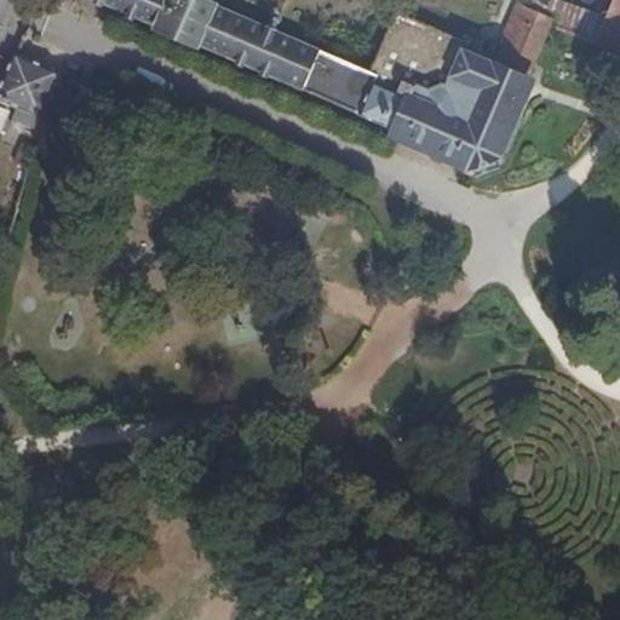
[(91,0),(475,165),(498,156),(555,21),(521,6),(493,65),(465,53),(469,45),(396,13),(371,73),(202,0),(91,0)]
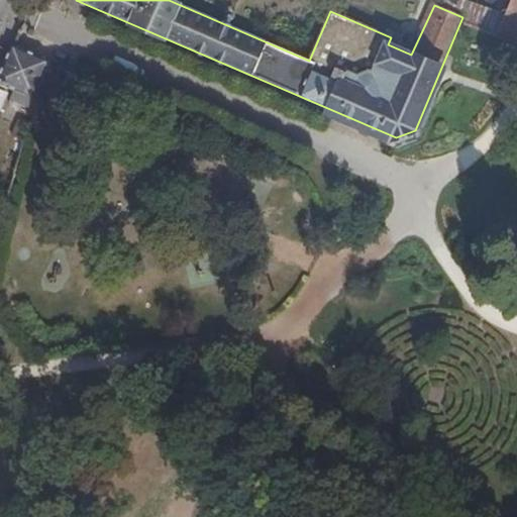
[(516,0),(511,0),(496,36),(516,44),(516,0)]
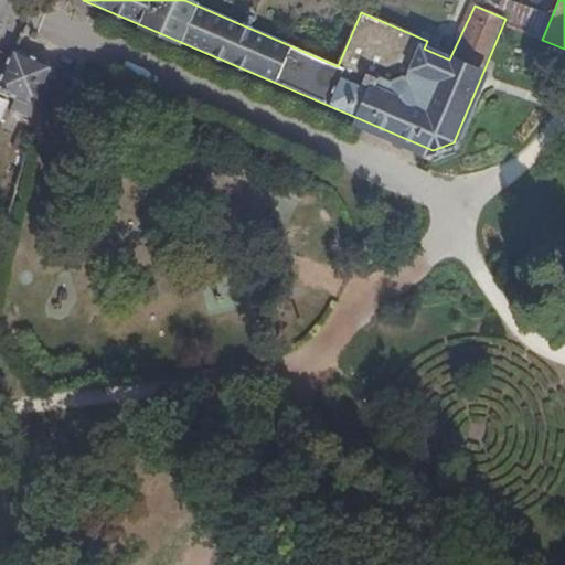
[(518,3),(510,22),(542,34),(548,14),(518,3)]
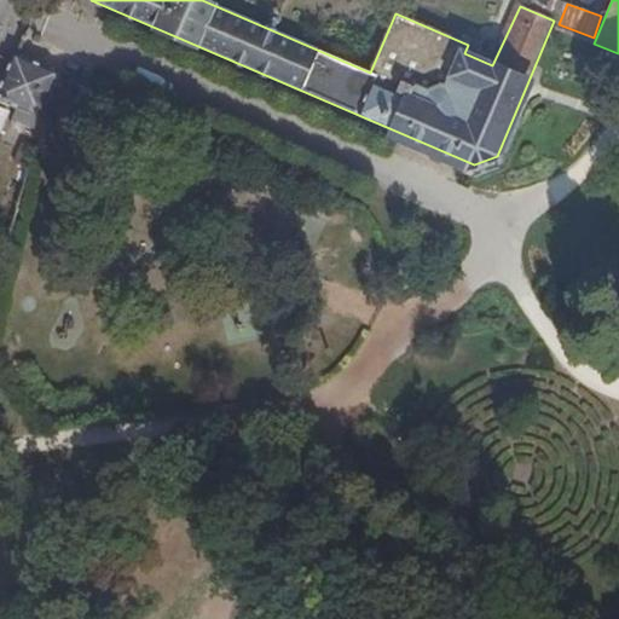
[(28,117),(25,125),(38,129),(61,77),(15,57),(0,90),(0,104),(17,113),(28,117)]
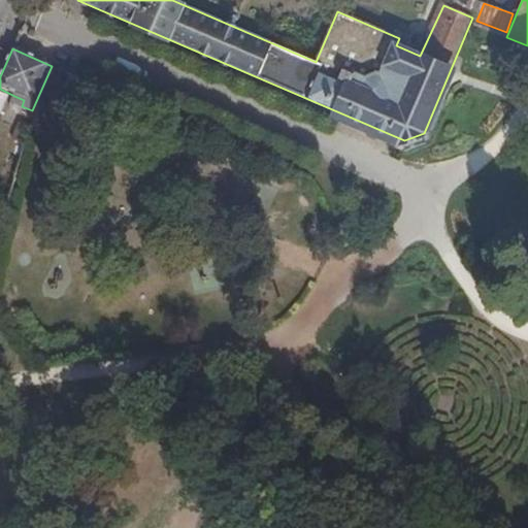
[(91,84),(74,75),(46,138),(63,146),(91,84)]
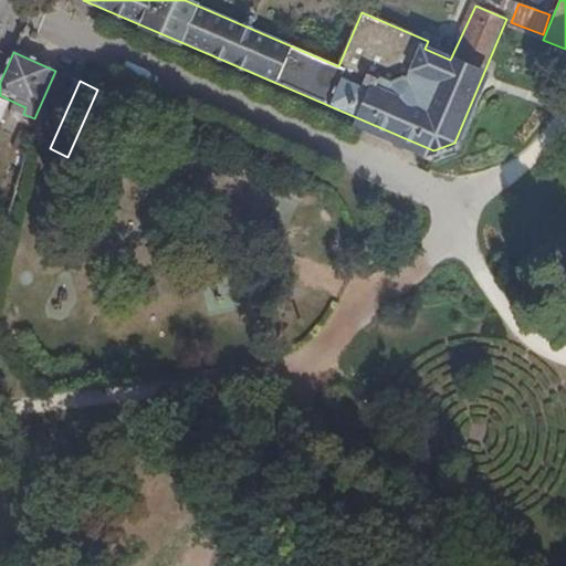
[(13,109),(23,114),(25,107),(16,103),(13,109)]
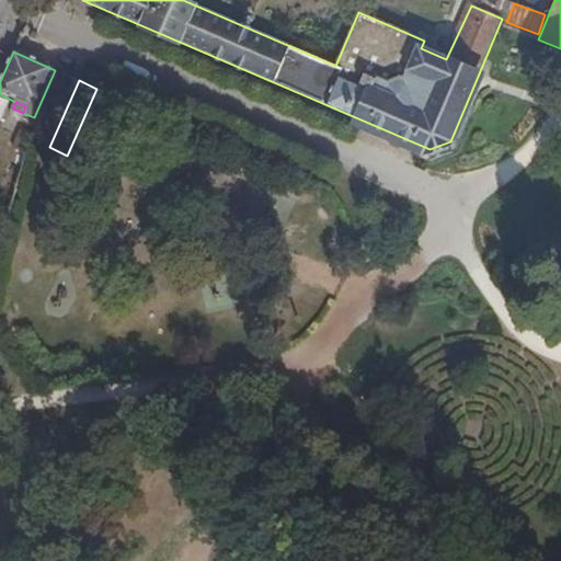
[(450,141),(430,149),(433,160),(454,153),(450,141)]
